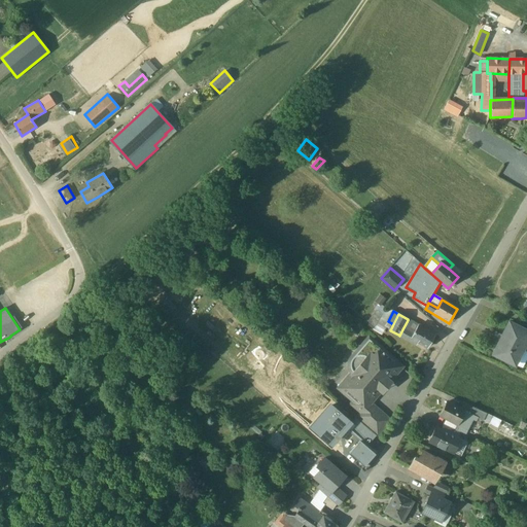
[(435,336),(408,320),(402,329),(399,336),(398,335),(398,336),(417,346),(418,343),(427,349),(435,336)]
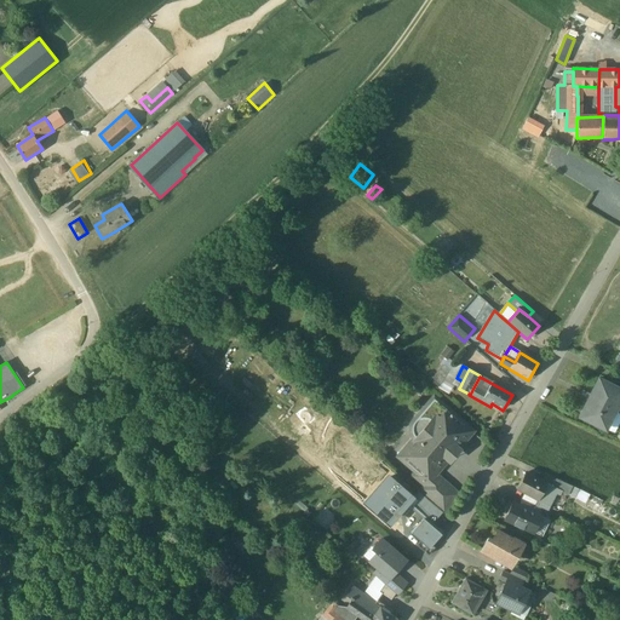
[(619,389),(600,379),(581,417),(607,429),(615,411),(619,413),(619,412),(619,389)]
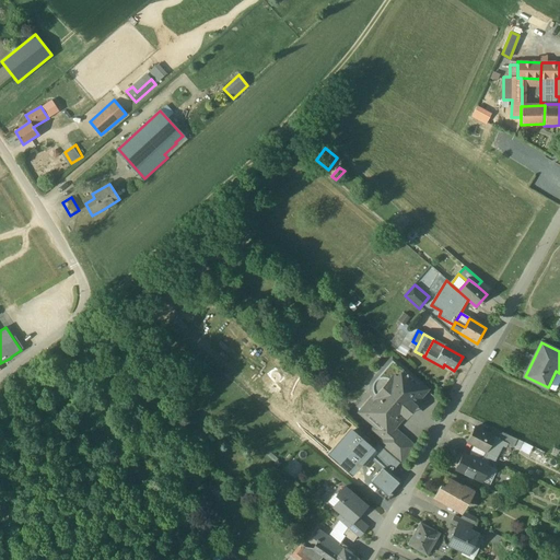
[(426,391),(393,362),(375,382),(373,386),(373,389),(374,394),(376,397),(381,401),(381,403),(372,413),(382,422),(373,432),(383,441),(384,441),(393,431),(392,430),(400,420),(397,418),(403,412),(403,410),(403,408),(404,406),(405,405),(407,404),(409,405),(415,398),(417,400),(426,391)]
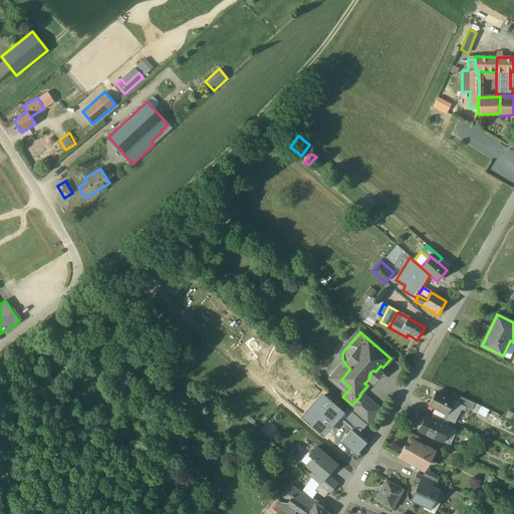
[(321,392),(301,416),(324,436),(344,412),(321,392)]
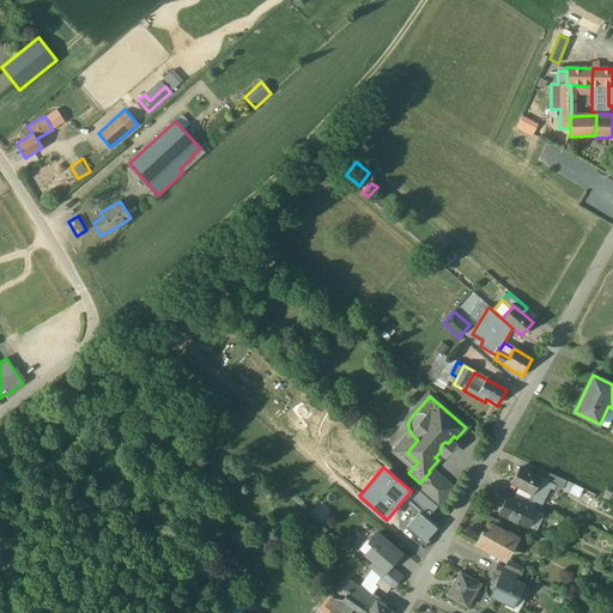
[(540,478),(521,467),(513,484),(519,487),(532,493),(540,478)]
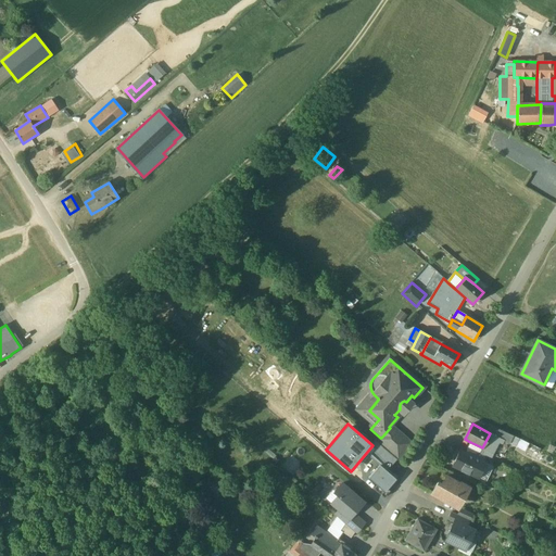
[(390,428),(381,438),(380,438),(376,442),(391,455),(403,440),(390,428)]
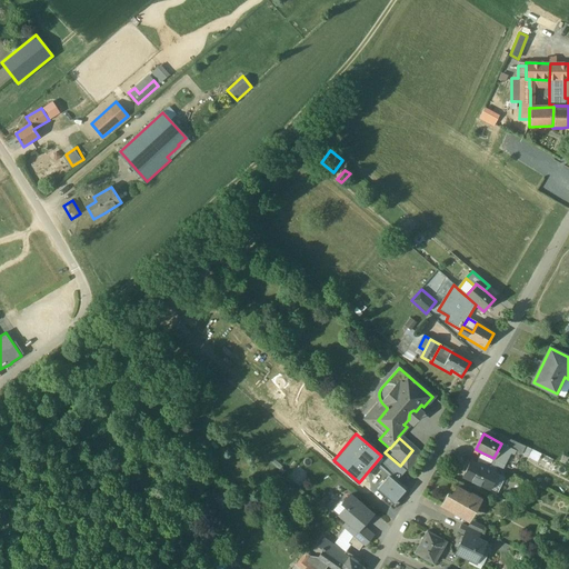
[(526,447),(510,440),(508,447),(507,448),(512,450),(516,451),(522,455),(526,447)]
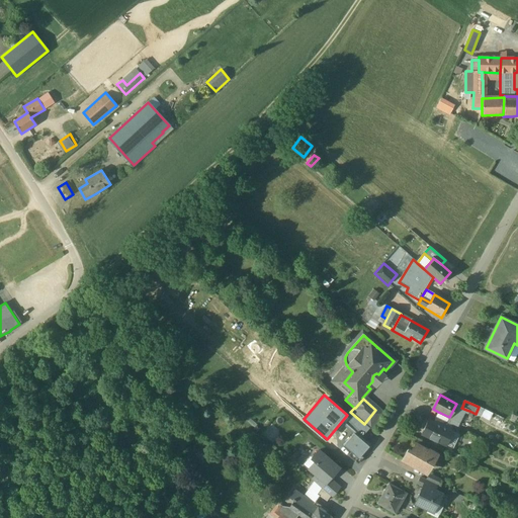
[(462,407),(456,404),(449,417),(446,423),(452,425),(456,427),(464,413),(466,410),(461,408),(462,407)]
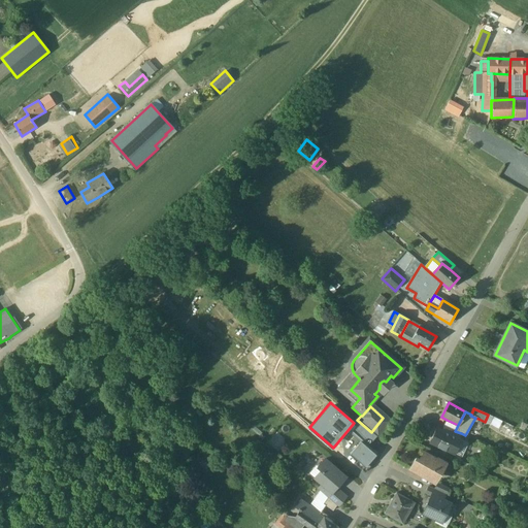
[(383,418),(371,432),(377,437),(390,424),(383,418)]
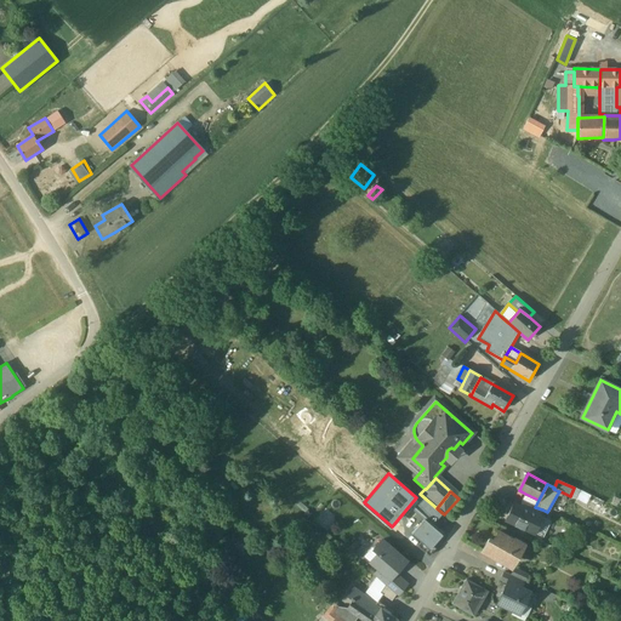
[(433,528),(444,514),(420,494),(415,500),(419,502),(411,511),(423,522),(432,529),(433,528)]
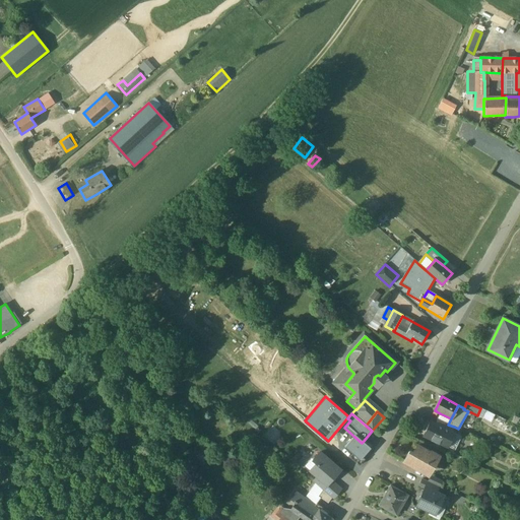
[(451,418),(440,413),(437,418),(448,425),(451,418)]
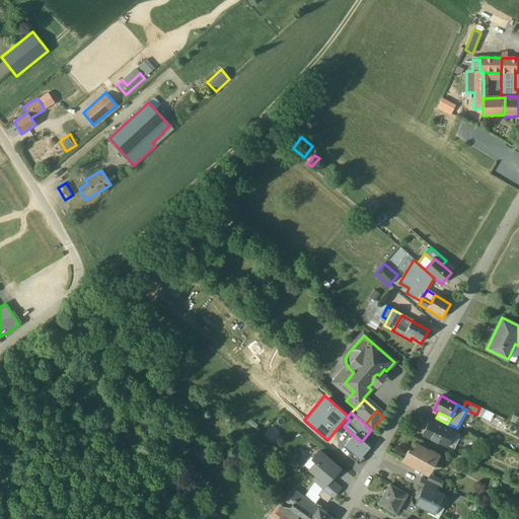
[(447,424),(436,418),(434,424),(451,432),(453,426),(447,424)]
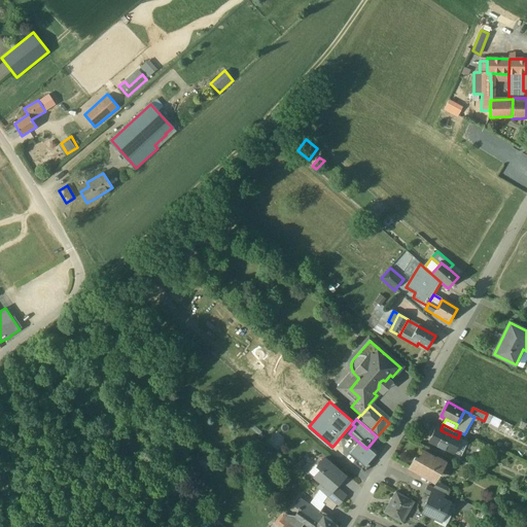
[(441,430),(435,427),(428,442),(454,454),(461,440),(458,438),(441,430)]
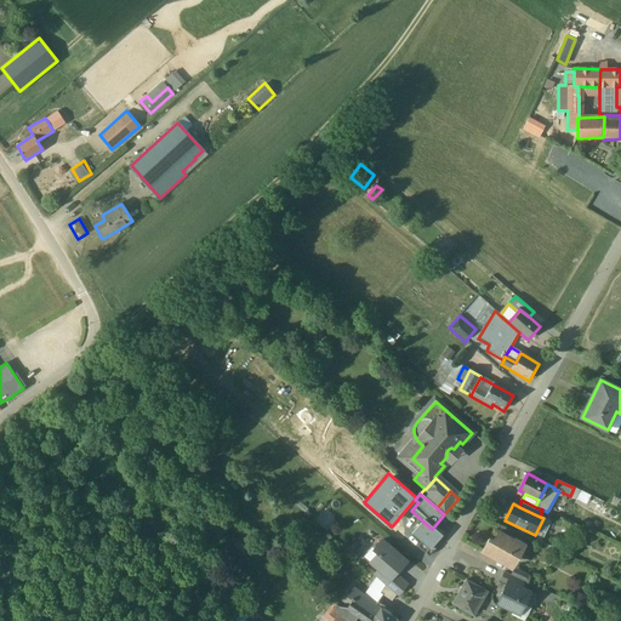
[(411,535),(429,551),(443,536),(433,528),(432,529),(423,522),(411,535)]
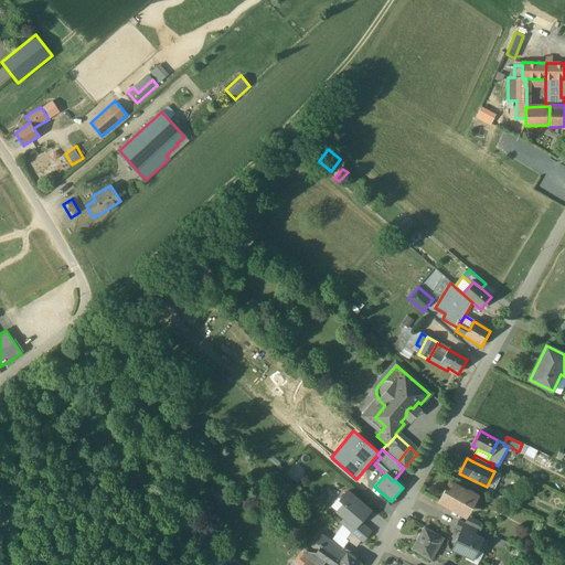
[(470,494),(454,484),(449,493),(446,491),(440,500),(464,513),(468,504),(465,502),(470,494)]
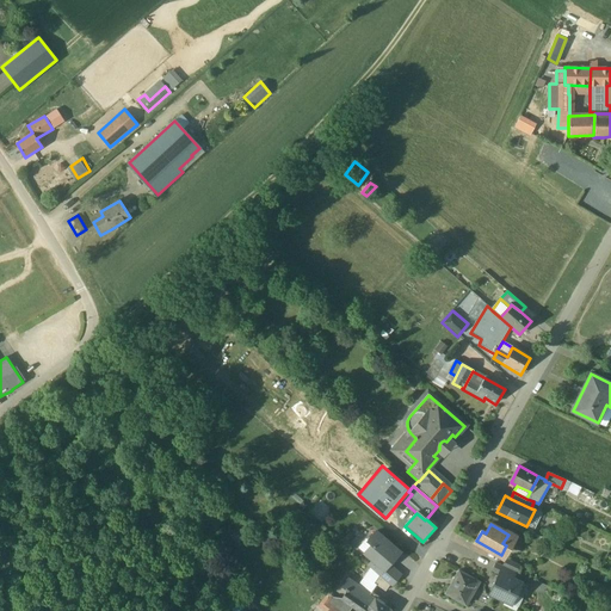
[(248,530),(242,537),(252,547),(258,539),(248,530)]
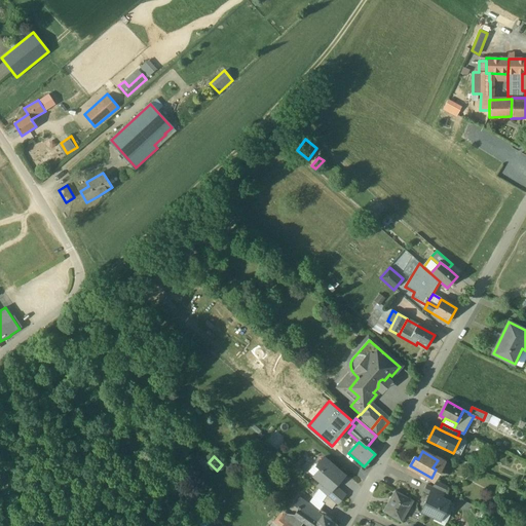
[(335,487),(344,477),(324,458),(316,466),(321,470),(314,478),(322,484),(331,492),(335,487)]
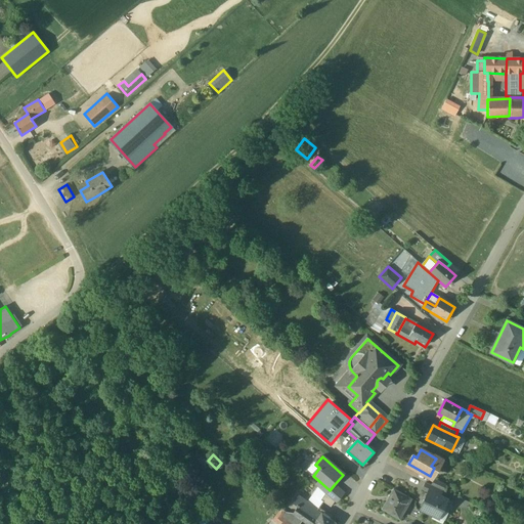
[(183,473),(173,463),(167,470),(177,479),(183,473)]
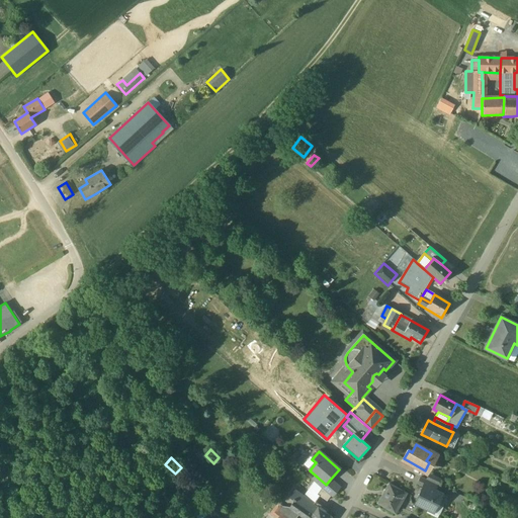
[(331,497),(332,498),(339,489),(330,480),(326,485),(317,477),(313,481),(322,489),(331,497)]
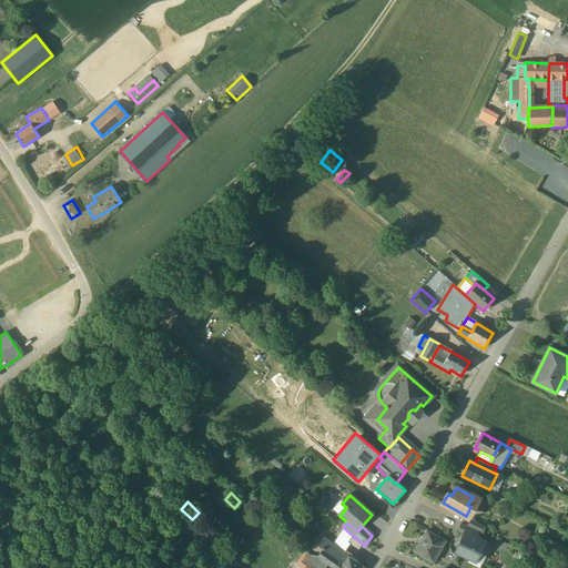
[(480,533),(462,524),(458,531),(465,534),(477,539),(477,538),(480,533)]
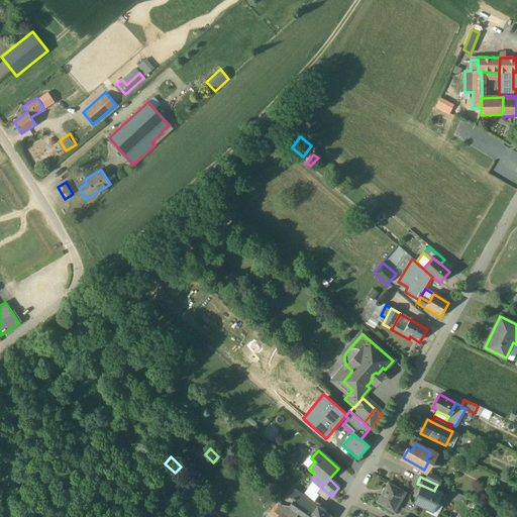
[(404,491),(389,483),(384,491),(387,493),(380,504),(395,512),(405,495),(402,494),(404,491)]
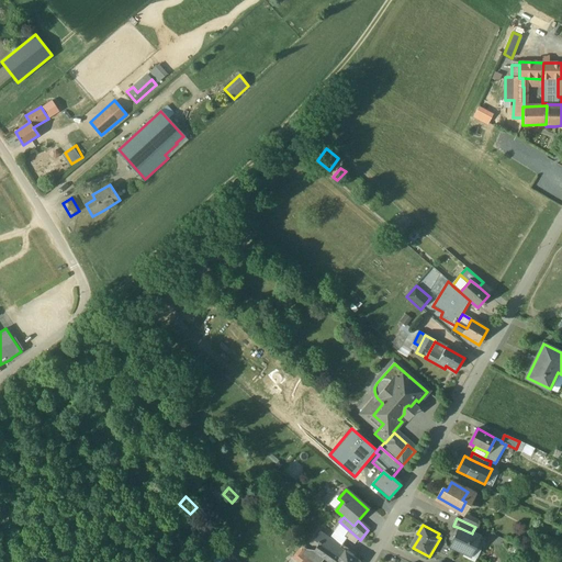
[(472,534),(460,528),(451,547),(471,557),(476,544),(479,544),(481,540),(480,539),(481,537),(472,532),(472,534)]
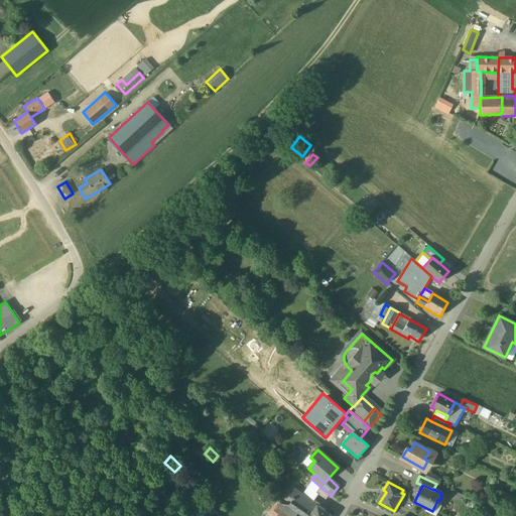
[(330,495),(320,487),(315,493),(326,500),(330,495)]
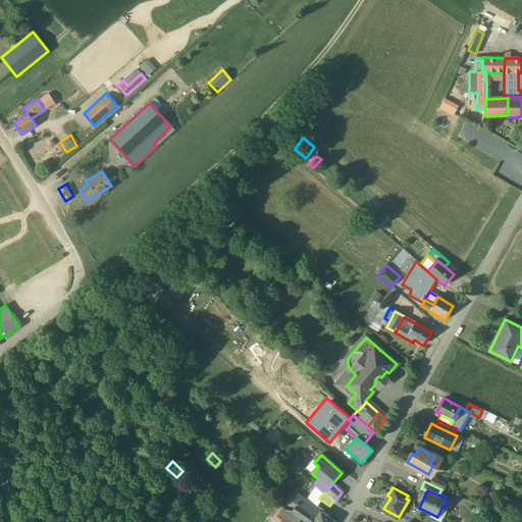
[(315,508),(297,496),(293,502),(296,504),(295,505),(297,506),(292,512),(294,514),(301,519),(305,521),(312,521),(320,512),(328,517),(330,514),(317,506),(315,508)]
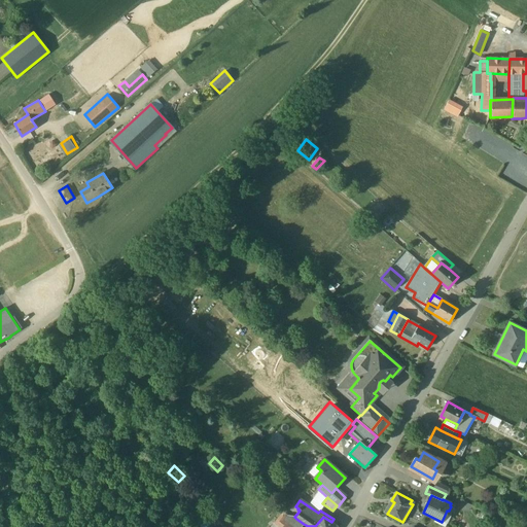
[(291,526),(283,521),(287,516),(283,513),(275,524),(279,526),(291,526)]
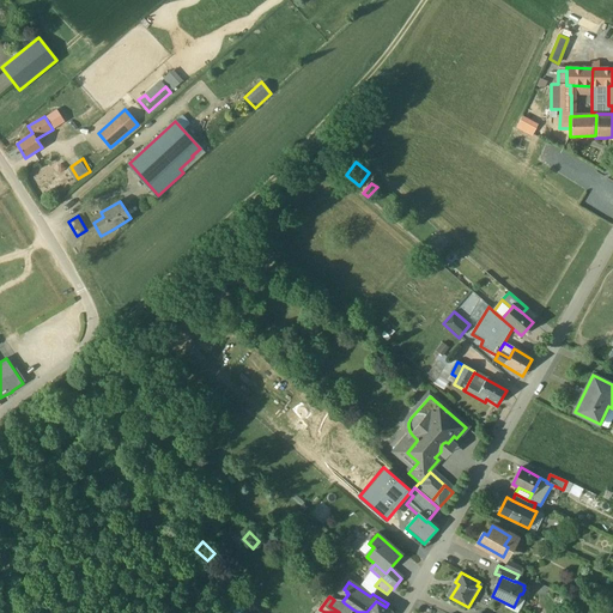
[(343,601),(334,600),(329,606),(339,612),(345,604),(343,601)]
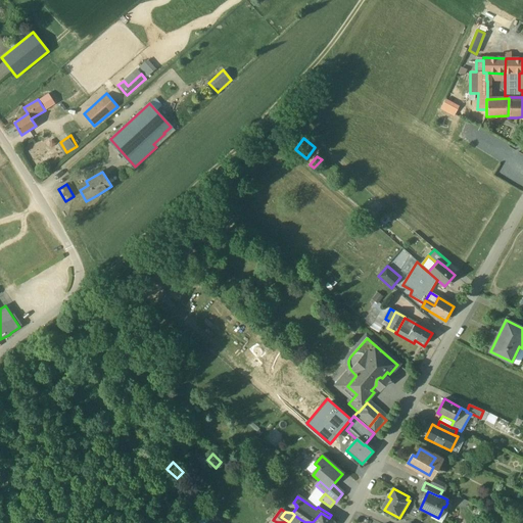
[(329,518),(321,513),(313,522),(333,522),(334,522),(329,518)]
